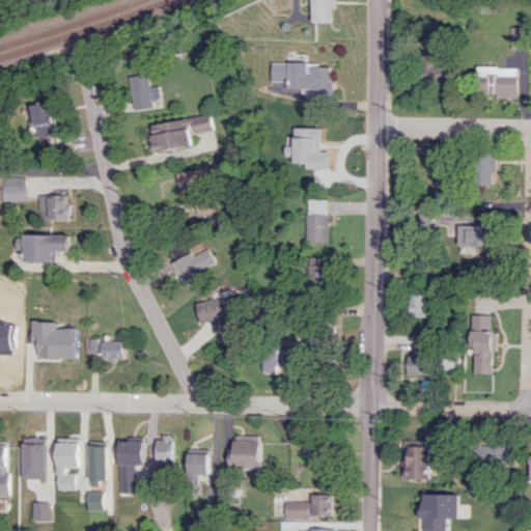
[(313,0),(313,22),(335,22),(335,0),(313,0)]
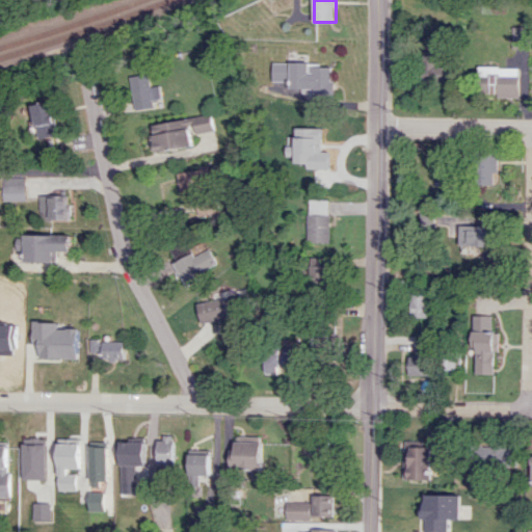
[(513,49),(529,48),(528,26),(513,26),(513,49)]
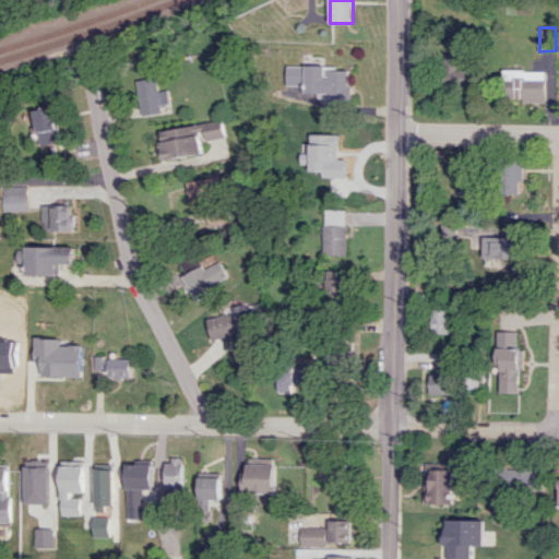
[(468,68),(461,68),(462,54),(445,54),(444,86),(468,87),(468,68)]
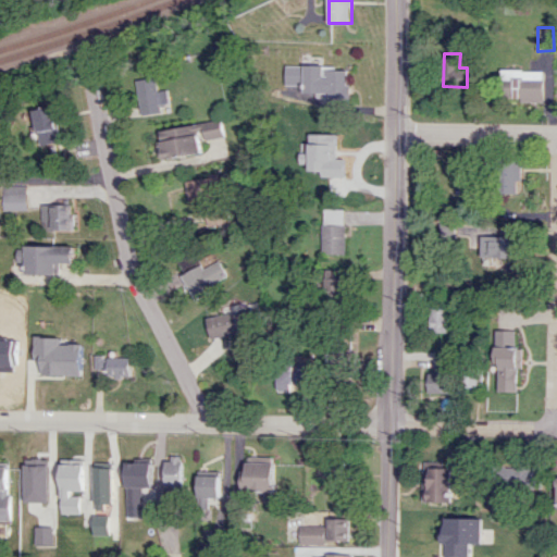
[(285,85),(305,85),(305,93),(329,93),(327,101),(349,102),(350,66),(285,65),(285,85)]
